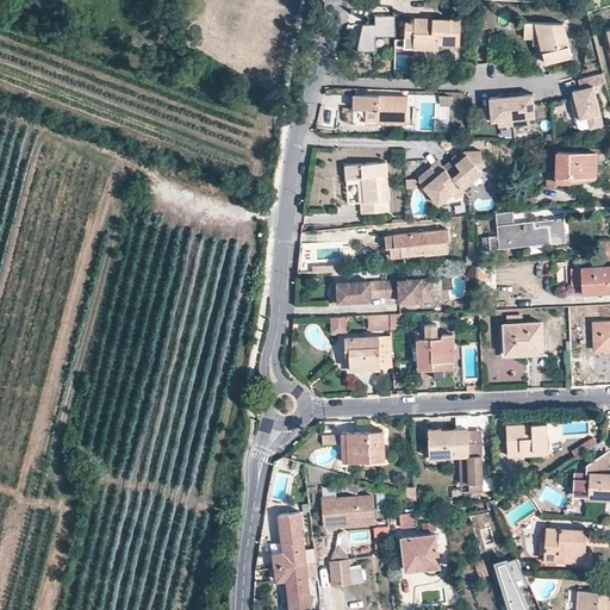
[(398,38),(398,17),(378,17),(378,25),(365,24),(359,51),(378,53),(378,38),(398,38)]
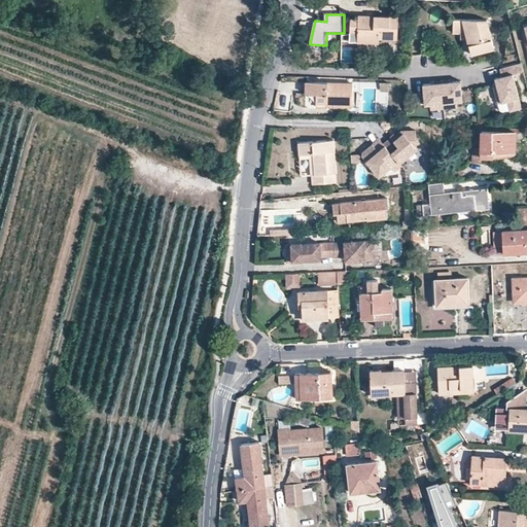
[(398,40),(398,19),(358,16),(358,21),(351,21),(350,32),(358,33),(357,43),(380,44),(380,39),(398,40)]
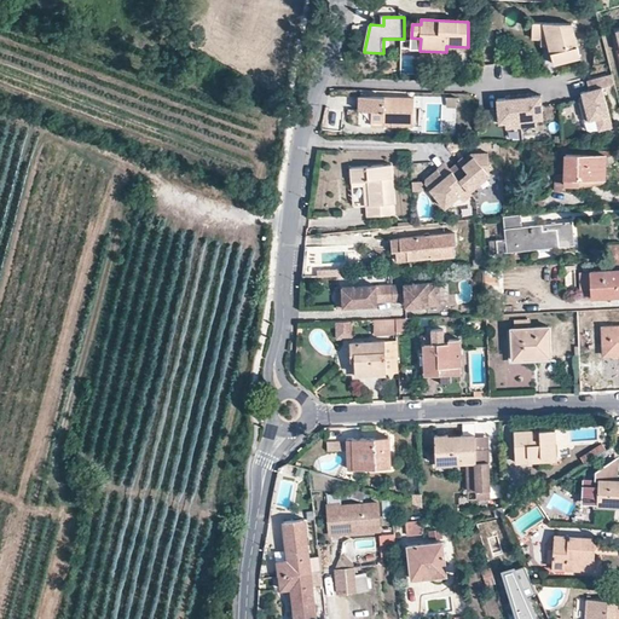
[(532,36),(548,36),(554,62),(579,55),(571,22),(532,21),(532,36)]
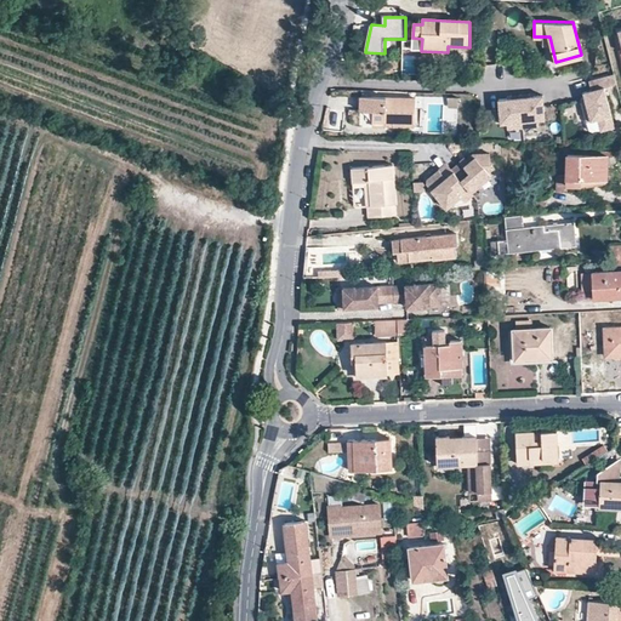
[(615,127),(604,87),(615,84),(613,74),(587,81),(590,90),(582,92),(584,98),(580,100),(586,123),(597,119),(600,131),(615,127)]
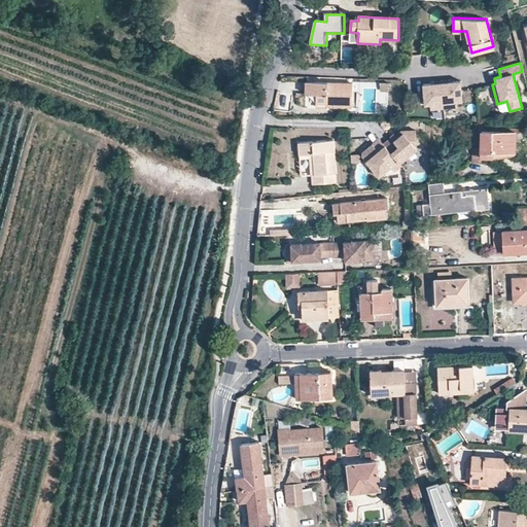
[(433,81),(423,83),(425,104),(431,103),(431,108),(445,107),(442,78),(433,79),(433,81)]
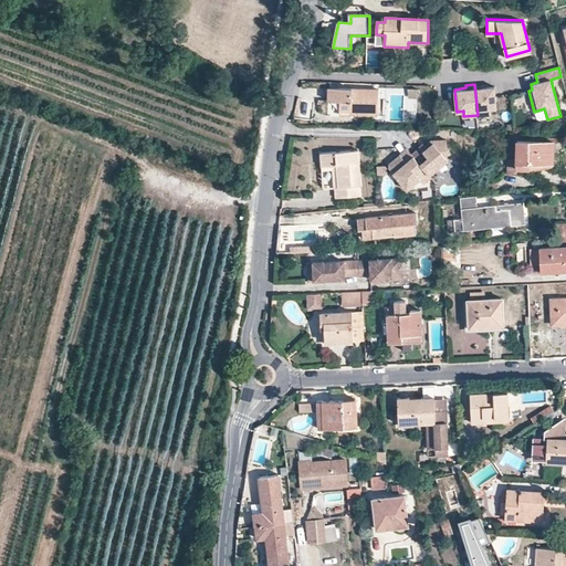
[(498,107),(495,84),(484,86),(484,84),(474,84),(478,115),(492,114),(492,107),(498,107)]
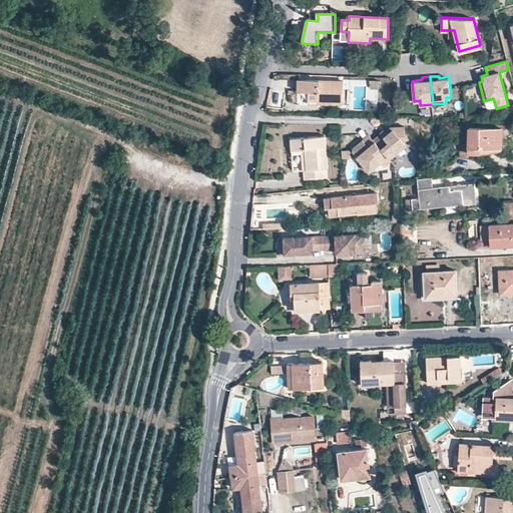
[(298,80),(297,101),(342,103),(342,81),(298,80)]
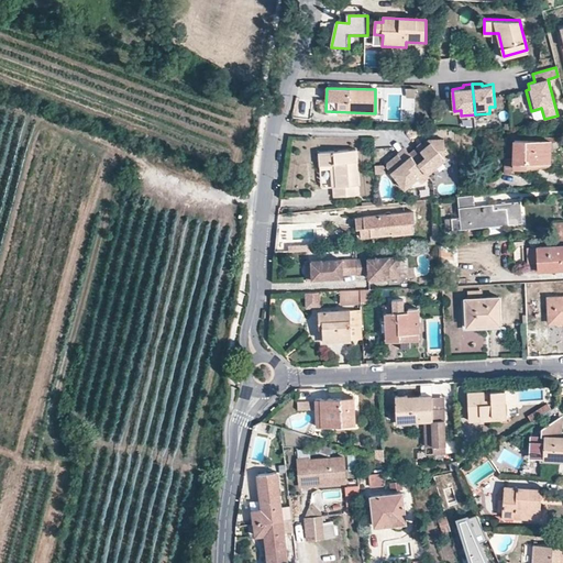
[(445,157),(445,139),(445,138),(428,138),(421,142),(418,145),(417,144),(409,151),(410,153),(428,173),(445,157)]
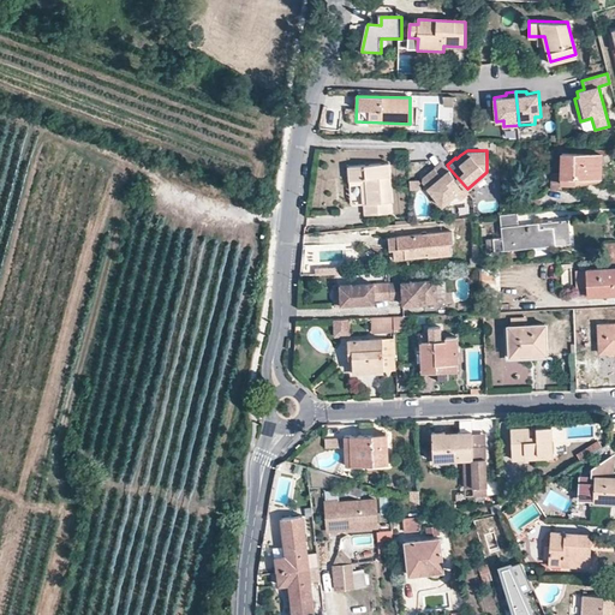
[(575,183),(575,175),(602,177),(602,154),(563,153),(562,174),(553,174),(553,187),(562,187),(562,183),(575,183)]
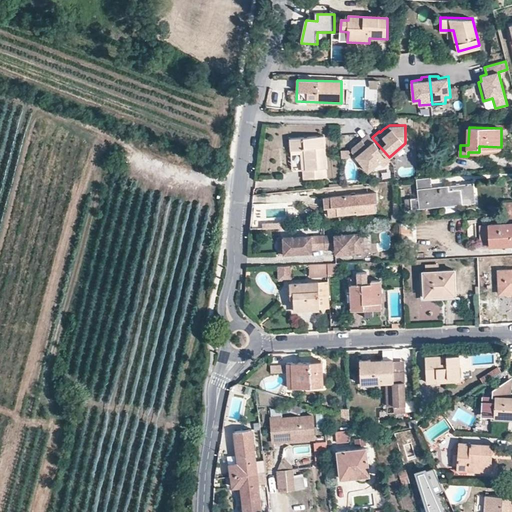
[(328,176),(326,160),(324,135),(291,138),(292,148),(305,148),(308,168),(304,168),(305,178),(328,176)]
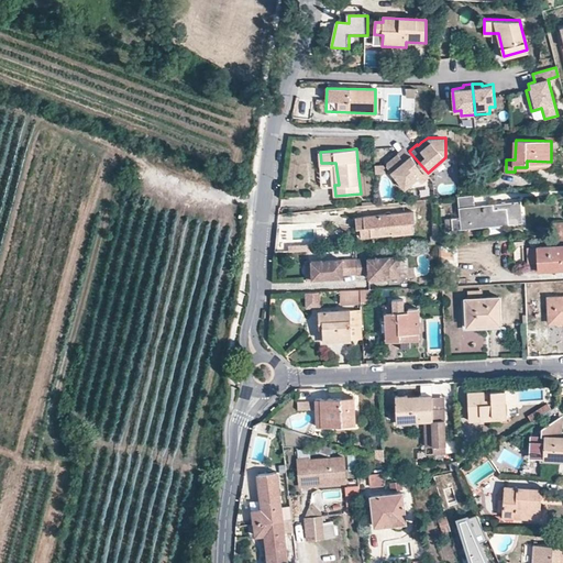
[(421,181),(429,175),(428,173),(410,153),(404,158),(397,151),(386,161),(386,164),(405,187),(418,177),(421,181)]
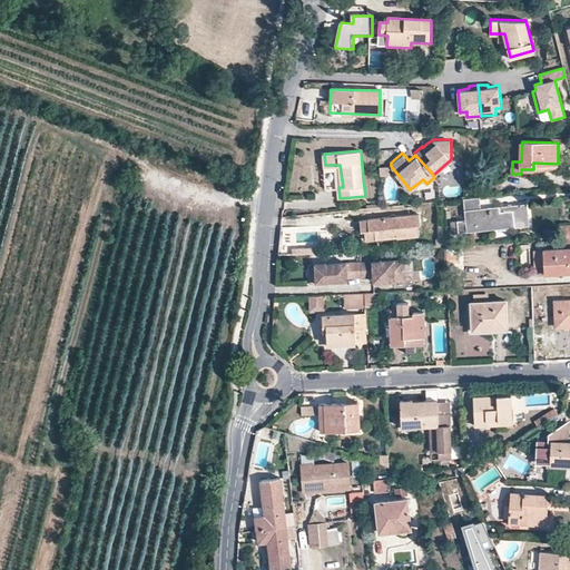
[(459,220),(460,232),(516,226),(513,204),(482,207),(481,196),(464,198),(467,219),(459,220)]
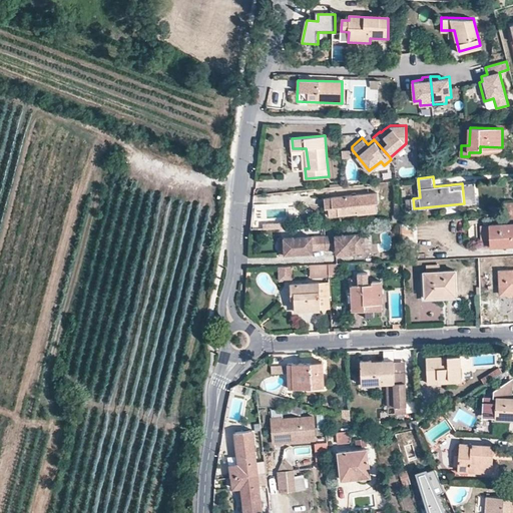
[(462,183),(464,203),(477,202),(475,182),(462,183)]
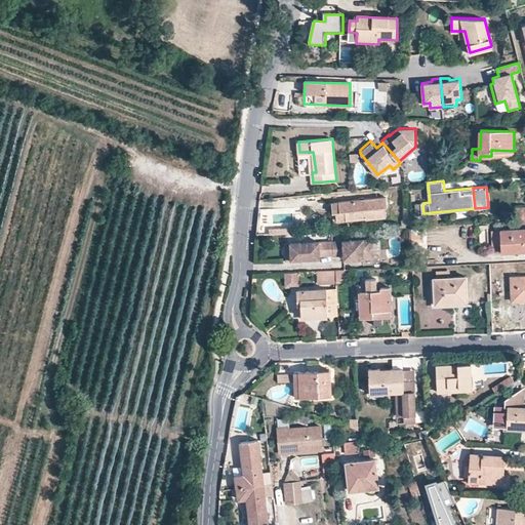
[(337,214),(338,219),(366,216),(367,218),(387,215),(386,207),(388,207),(387,197),(332,202),(333,215),(337,214)]
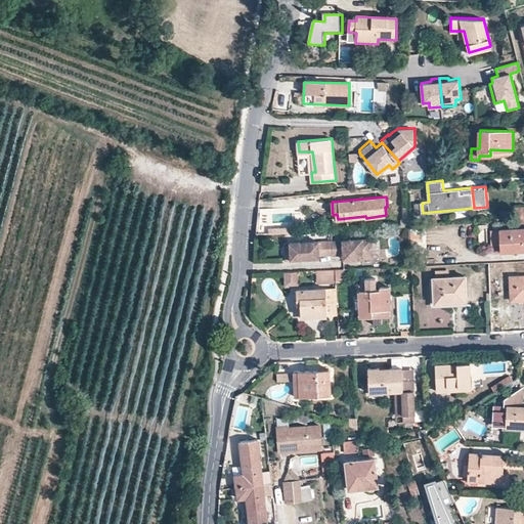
[(515,220),(523,219),(523,206),(514,207),(515,220)]
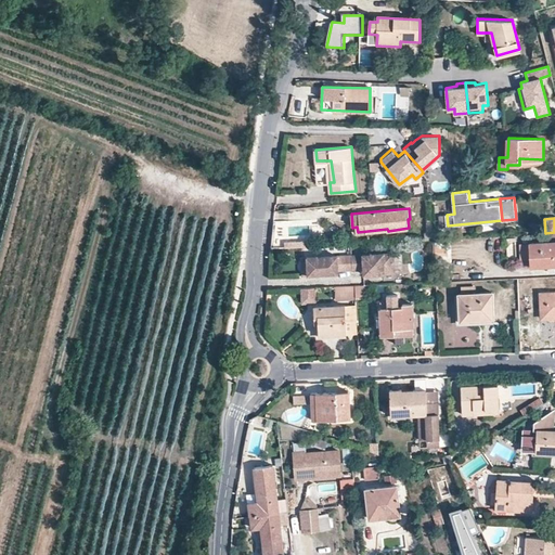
[(531,260),(532,266),(554,263),(554,241),(530,243),(531,260)]
